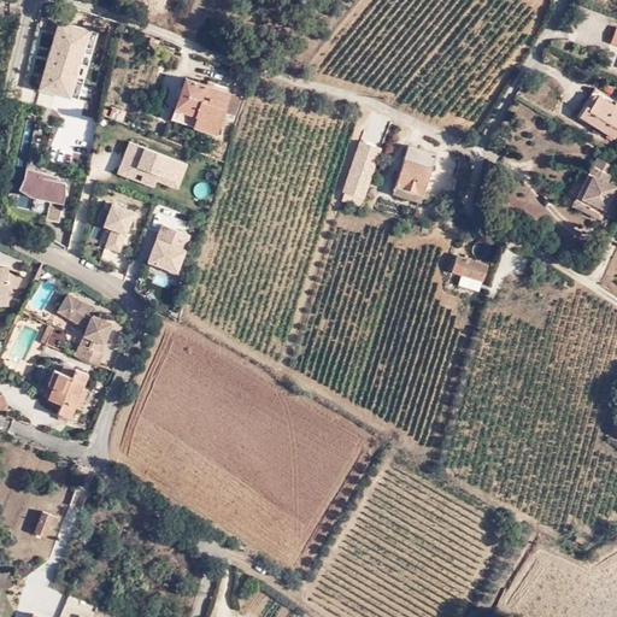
[(58,84),(84,94),(86,92),(89,81),(84,80),(101,30),(80,23),(71,47),(70,46),(58,84)]
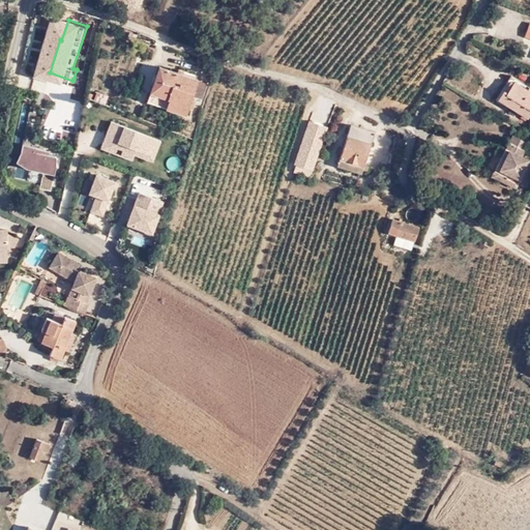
[(151,93),(187,106),(196,82),(190,80),(193,76),(173,68),(171,74),(159,69),(151,93)]
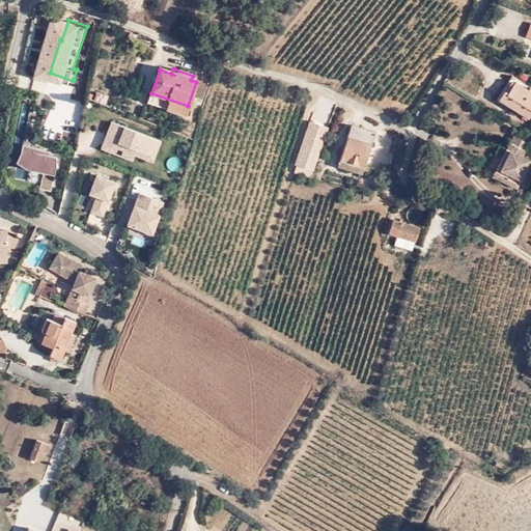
[(85,73),(77,70),(74,79),(81,82),(85,73)]
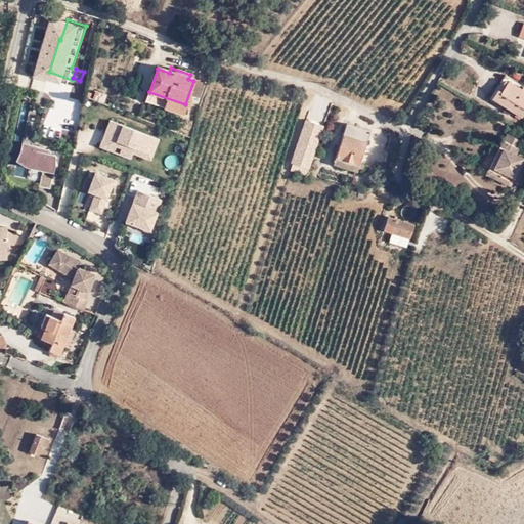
[(506,76),(495,91),(500,94),(508,82),(521,91),(523,87),(506,76)]
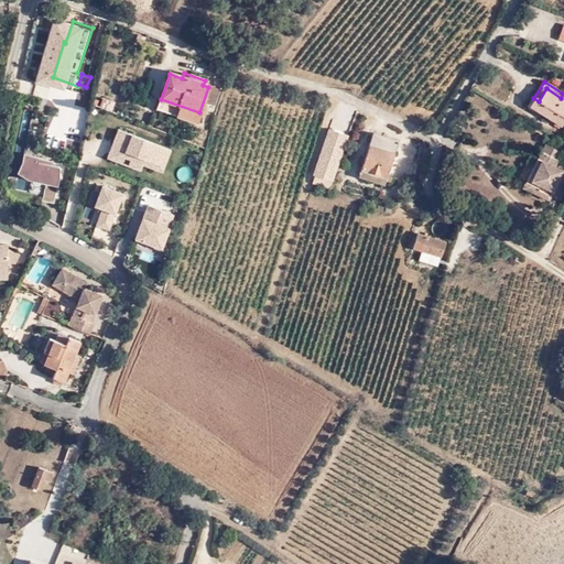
[(208,87),(199,112),(206,115),(212,116),(221,90),(208,87)]
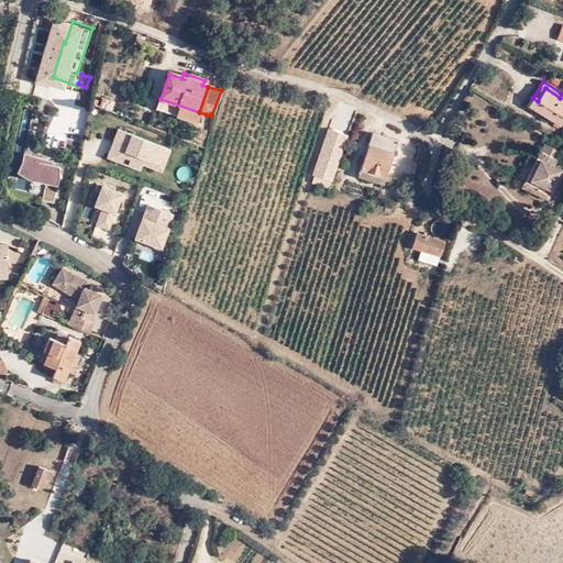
[(538,101),(532,98),(528,105),(558,125),(562,116),(562,94),(560,98),(545,88),(538,101)]
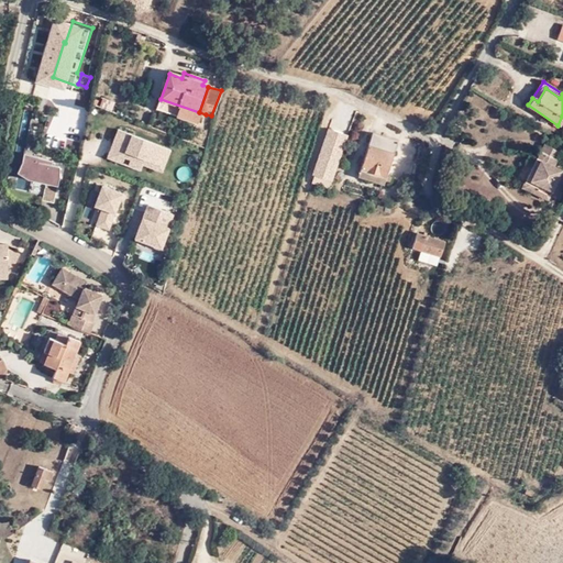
[(105,96),(101,105),(113,109),(116,101),(105,96)]
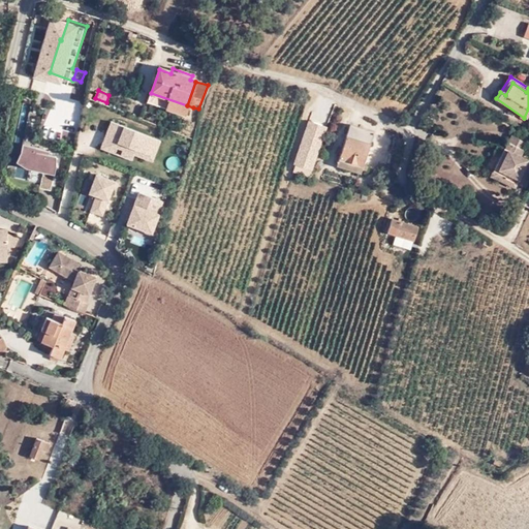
[(193,107),(187,105),(151,93),(148,101),(190,115),(193,107)]
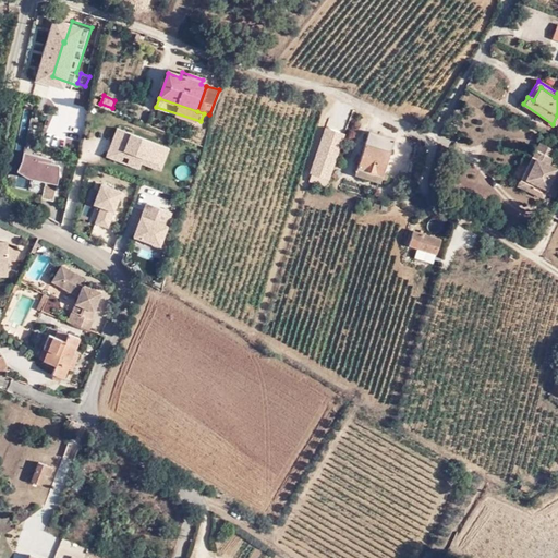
[(87,118),(88,109),(81,108),(79,117),(87,118)]
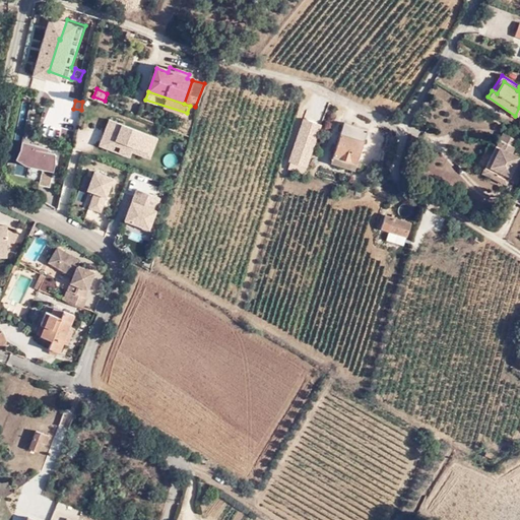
[(179,132),(190,137),(194,121),(183,118),(179,132)]
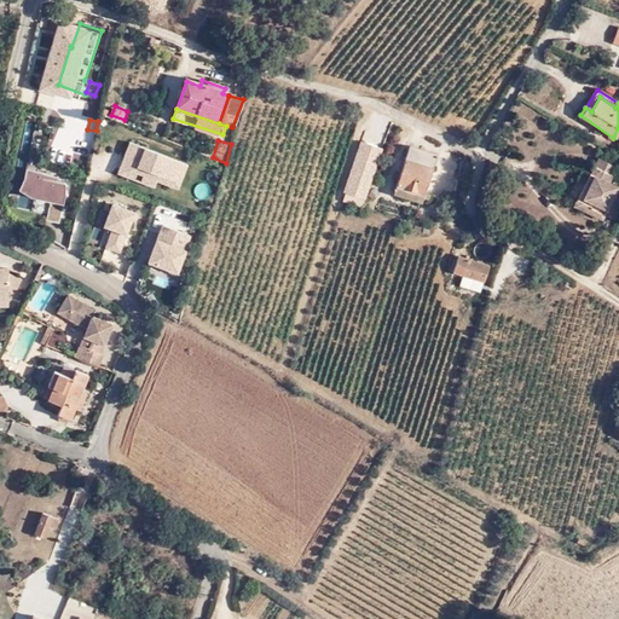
[(432,172),(437,158),(410,149),(400,177),(395,174),(393,181),(398,184),(394,196),(422,204),(434,172),(432,172)]
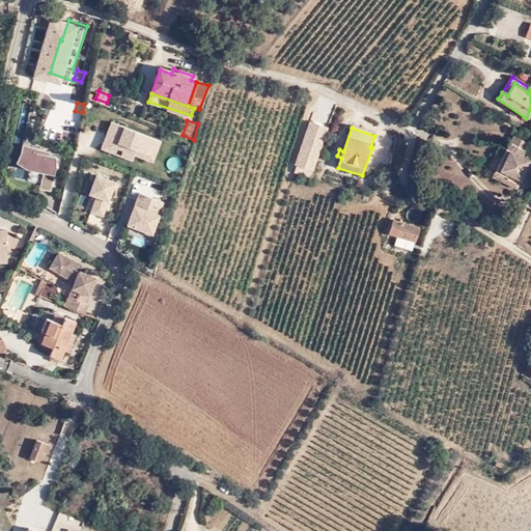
[(387,174),(398,136),(383,132),(376,150),(380,151),(374,171),(387,174)]
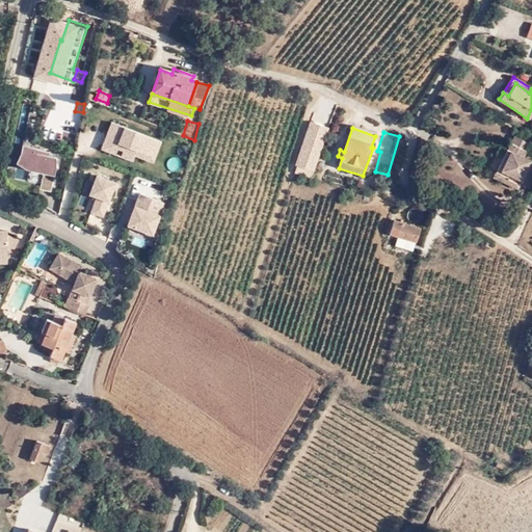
[(530,161),(523,157),(519,156),(521,150),(525,152),(528,144),(513,138),(503,159),(501,159),(497,169),(503,173),(503,175),(506,176),(506,179),(508,182),(519,186),(530,161)]
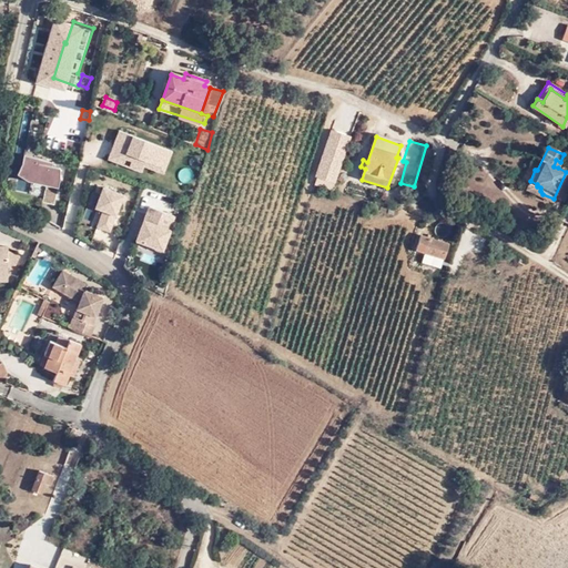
[(46,201),(56,203),(60,185),(62,179),(61,166),(53,164),(54,161),(26,152),(24,162),(19,172),(30,179),(48,183),(46,201)]
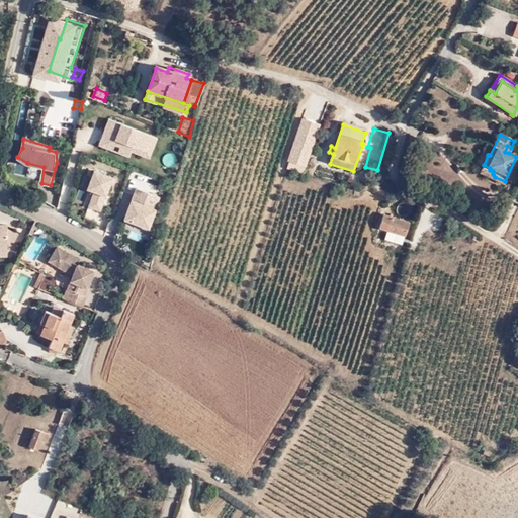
[(173,152),(158,148),(153,164),(153,165),(167,169),(173,152)]
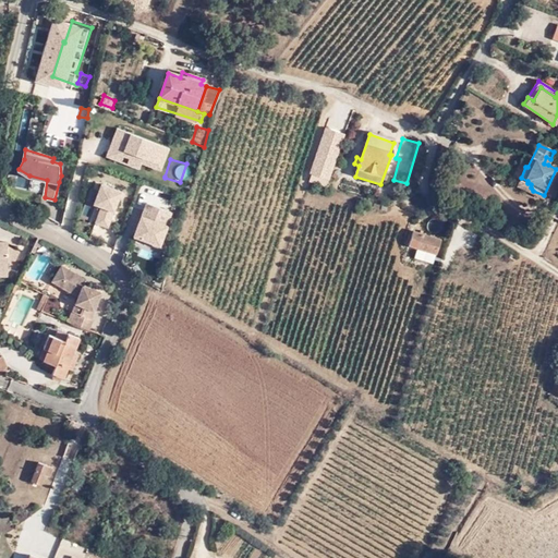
[(322,174),(328,162),(323,159),(315,171),(322,174)]
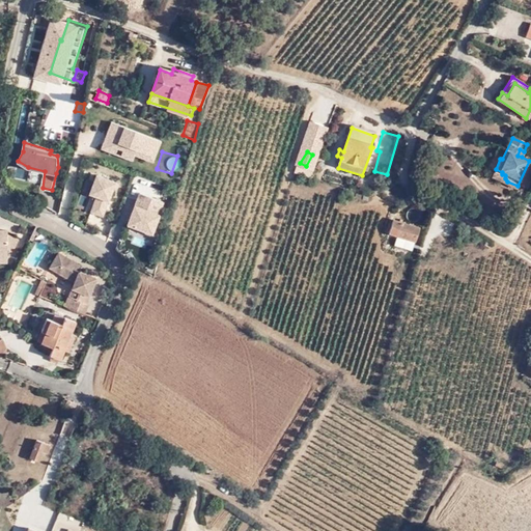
[(129,180),(141,186),(143,186),(145,178),(156,182),(159,171),(135,164),(138,157),(123,152),(119,169),(131,173),(129,180)]
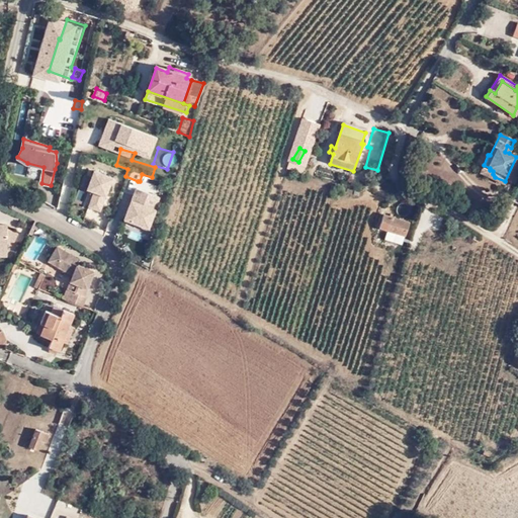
[(517,159),(516,157),(505,181),(513,185),(517,173),(517,159)]
